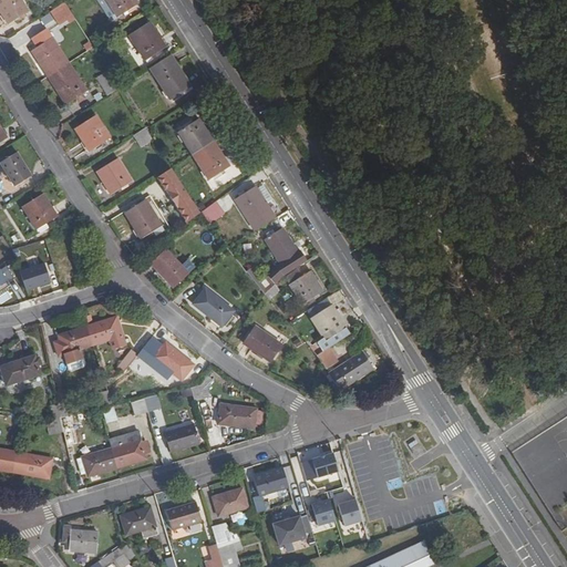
[(28,12),(20,0),(0,0),(0,11),(8,24),(28,12)]
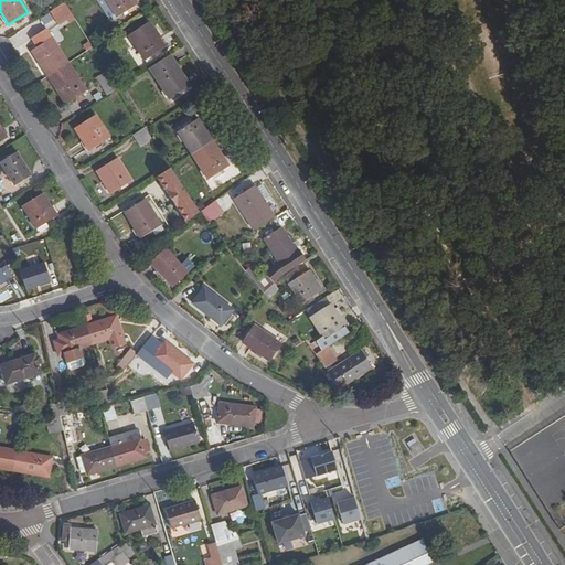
[(96,0),(110,22),(117,18),(106,0),(96,0)]
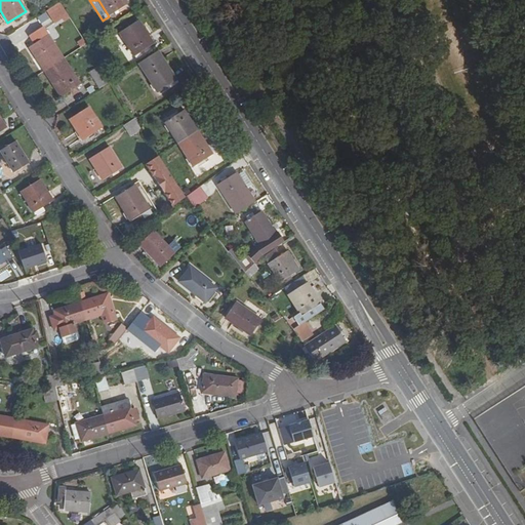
[(127,5),(123,0),(98,0),(109,16),(127,5)]
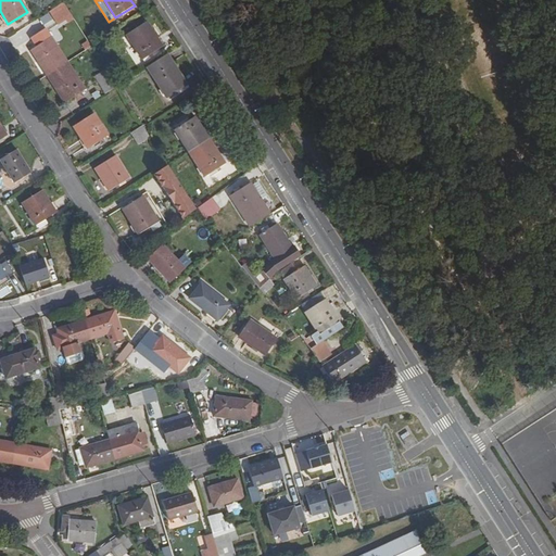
[(66,19),(72,15),(63,2),(51,10),(60,23),(66,19)]
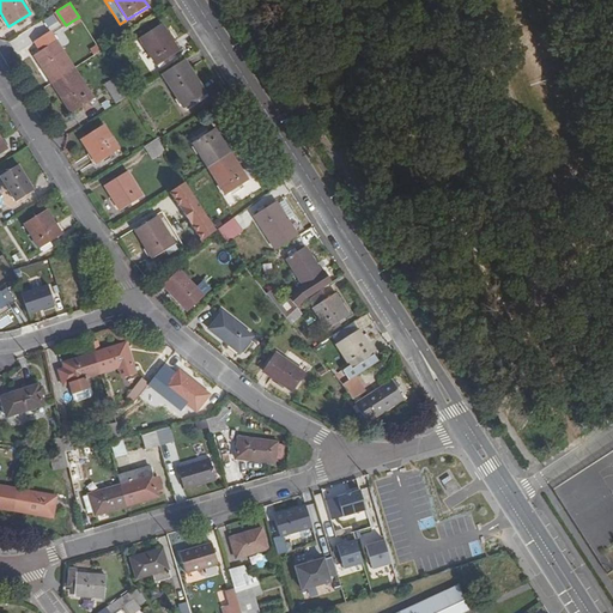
[(178,53),(161,25),(140,38),(158,66),(178,53)]
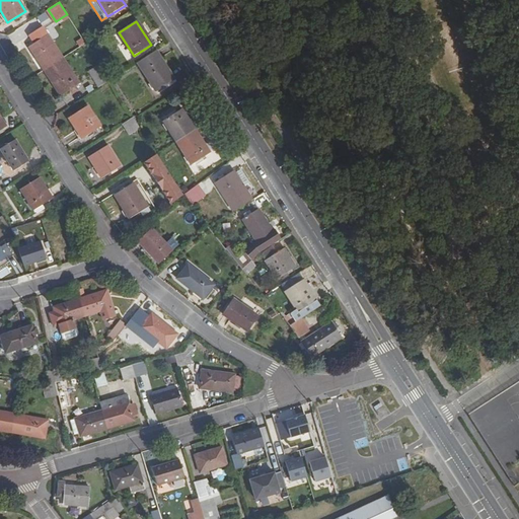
[(31,46),(46,69),(64,57),(45,25),(32,33),(38,42),(31,46)]
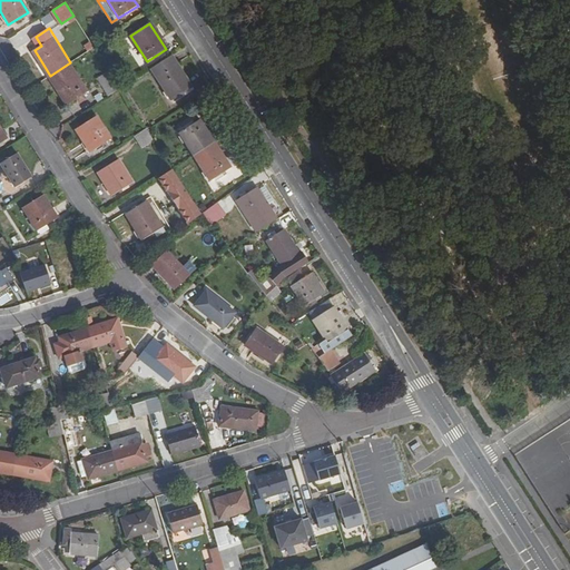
[(87,91),(70,62),(50,76),(67,104),(87,91)]
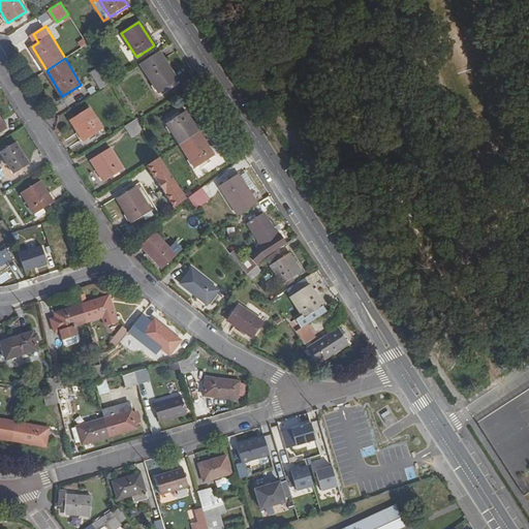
[(178,83),(163,60),(146,71),(159,94),(178,83)]
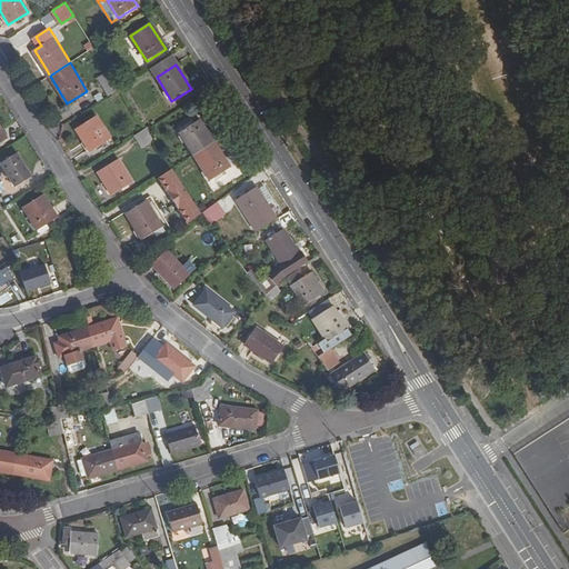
[(95,77),(107,96),(120,88),(108,69),(95,77)]
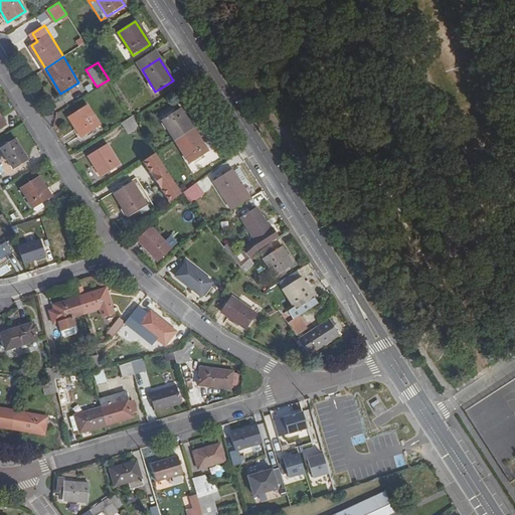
[(100,126),(88,104),(69,115),(81,136),(100,126)]
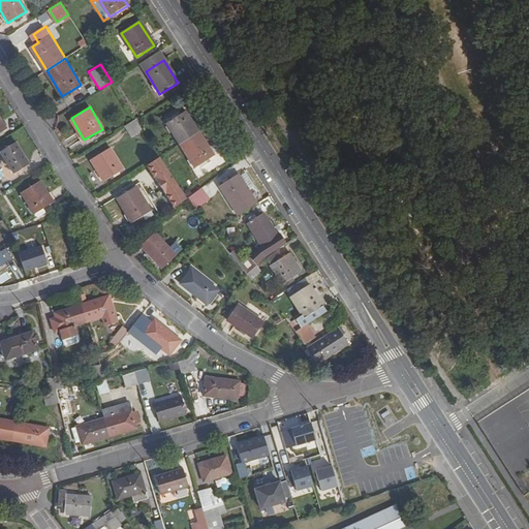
[(165,123),(179,145),(197,132),(184,112),(165,123)]
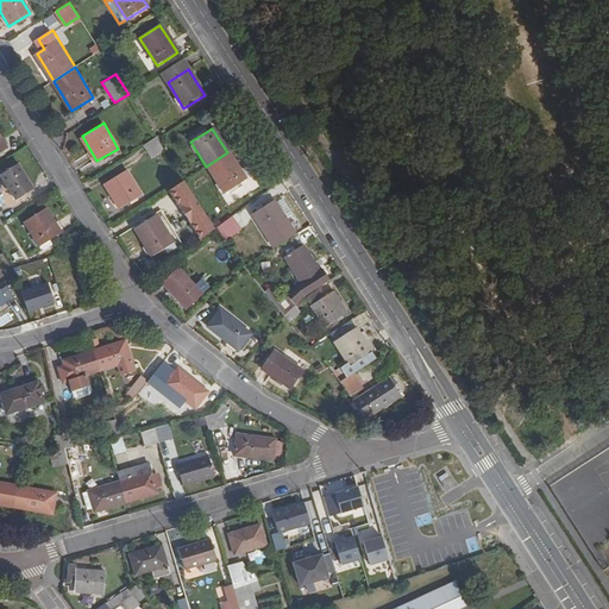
[(146,154),(161,145),(156,137),(143,146),(146,154)]
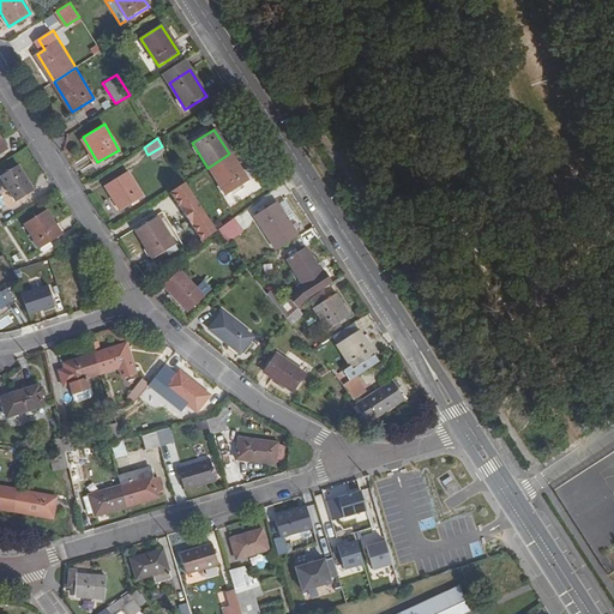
[(246,181),(229,154),(208,168),(226,196),(246,181)]
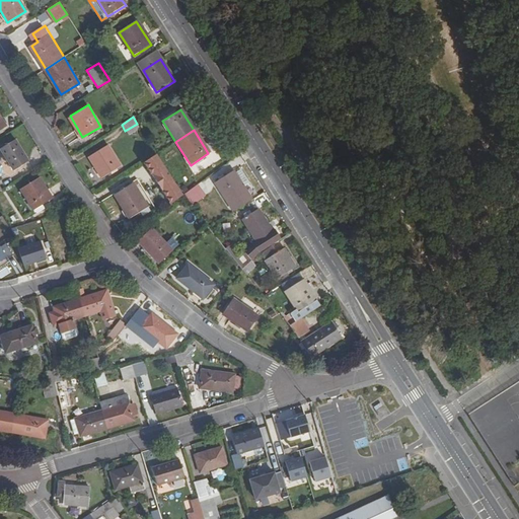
[(28,161),(15,140),(0,149),(13,171),(28,161)]
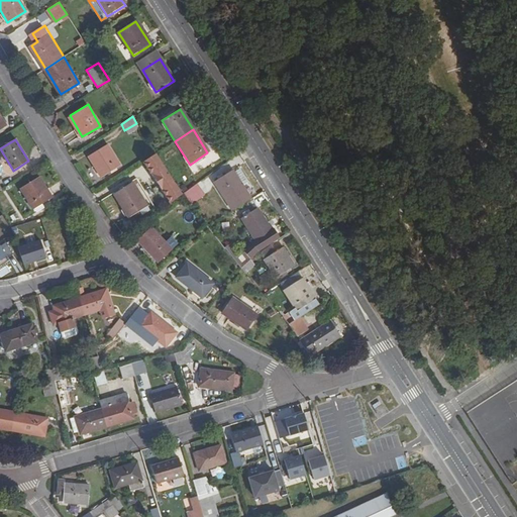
[(119,167),(106,145),(88,156),(102,178),(119,167)]
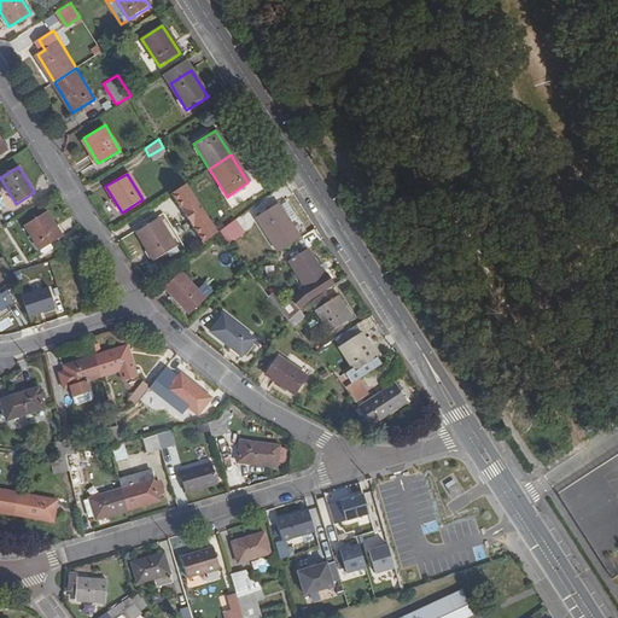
[(168,194),(200,244),(219,233),(185,184),(168,194)]
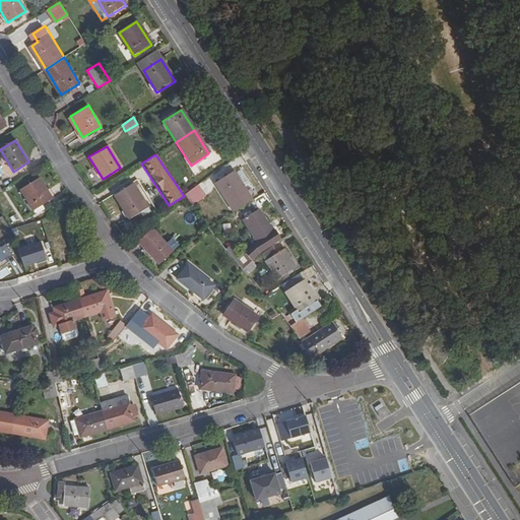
[(229,204),(246,192),(244,187),(236,174),(234,171),(214,183),(229,204)]
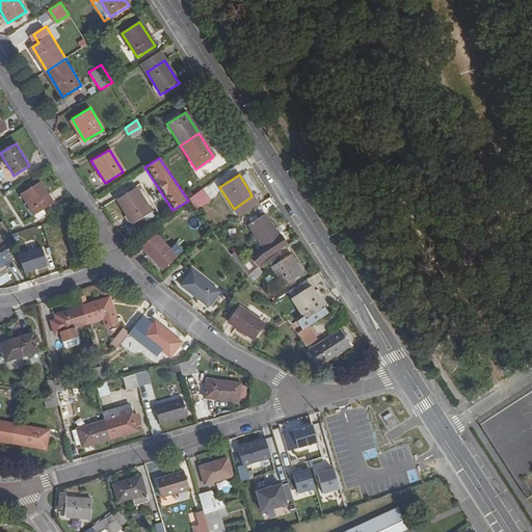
[(245,175),(241,178),(249,191),(254,189),(245,175)]
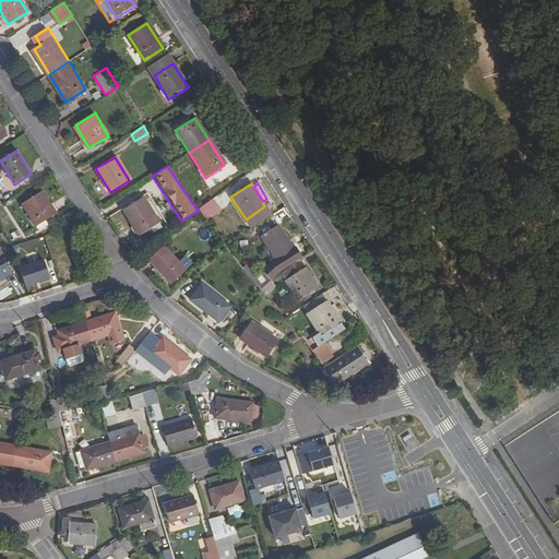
[(43,192),(23,204),(37,227),(47,222),(57,215),(43,192)]
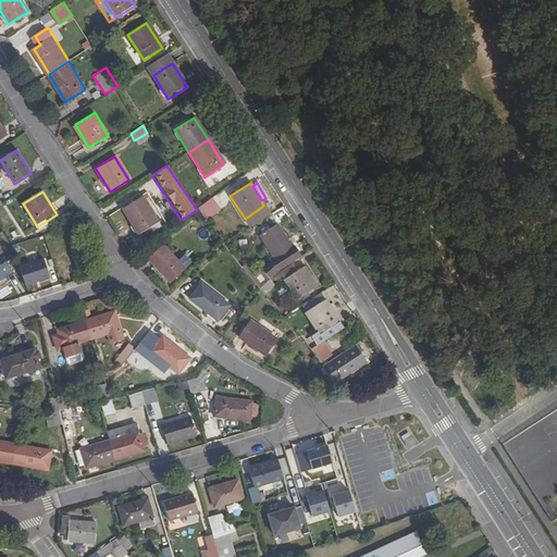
[(161,227),(141,197),(122,209),(138,235),(149,229),(152,233),(161,227)]
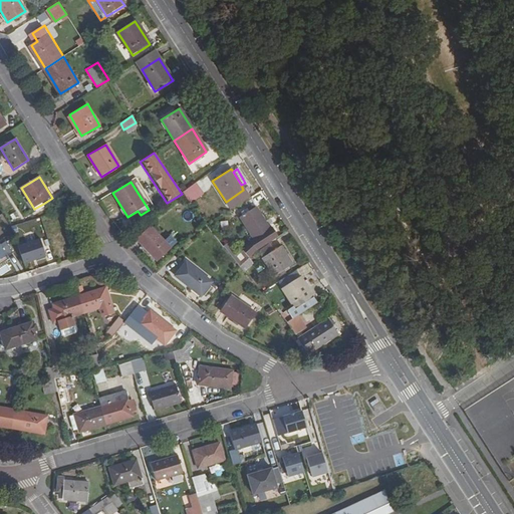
[(202,193),(196,183),(182,193),(189,202),(202,193)]
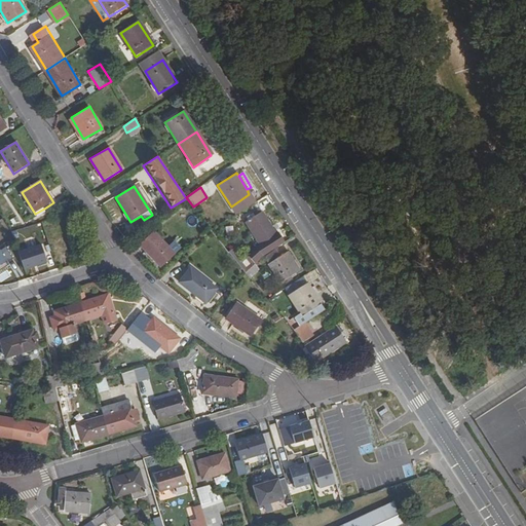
[(231,207),(235,214),(254,202),(249,194),(231,207)]
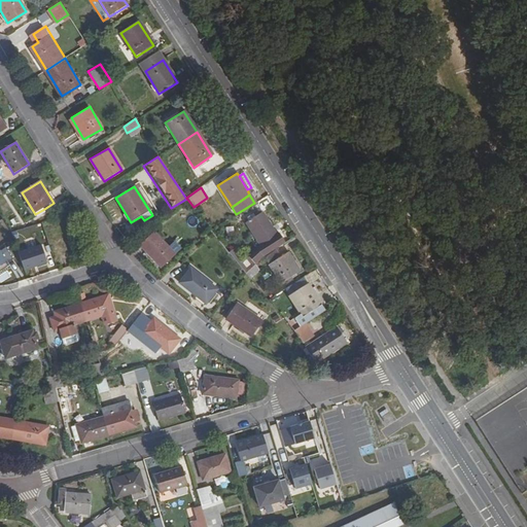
[(275,234),(261,212),(245,222),(259,244),(253,249),(260,259),(264,256),(266,254),(276,248),(285,242),(278,232),(275,234)]
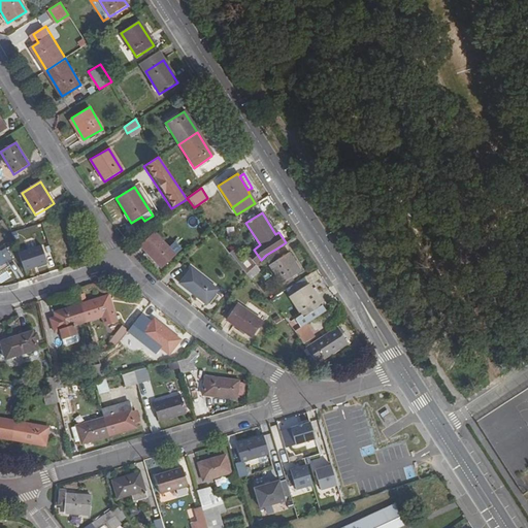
[(69,253),(63,232),(36,240),(41,261),(69,253)]
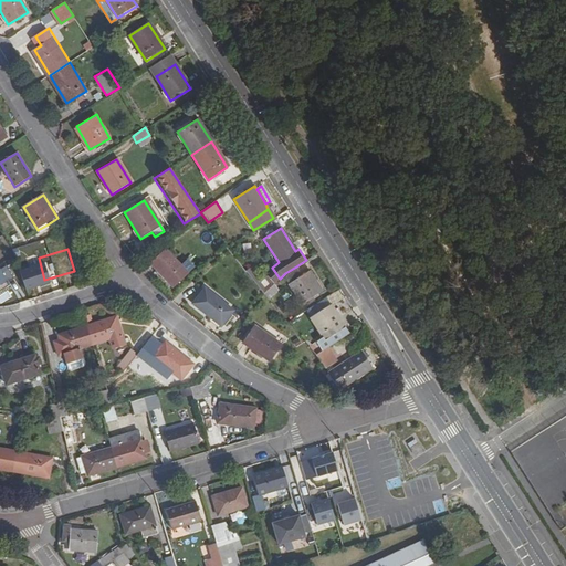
[(188,273),(166,249),(152,262),(175,287),(188,273)]
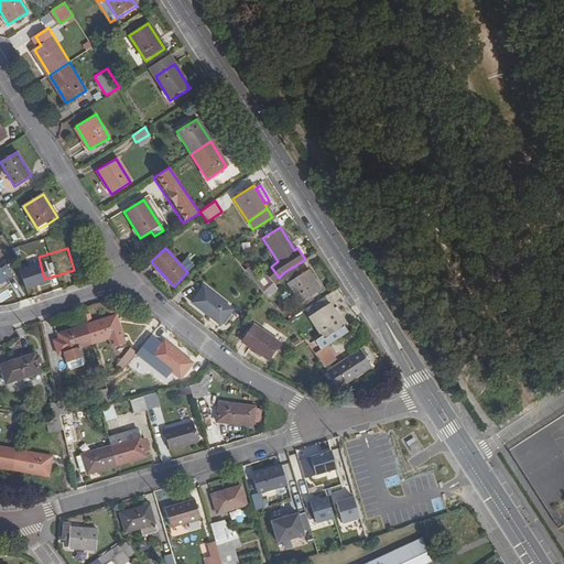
[(289,283),(302,303),(321,291),(308,271),(301,275),(295,266),(284,272),(282,274),(289,283)]
